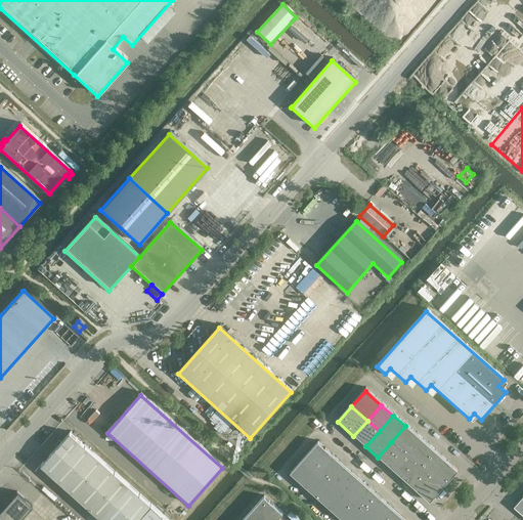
[(367,421),(353,436),(365,446),(380,431),(367,421)]
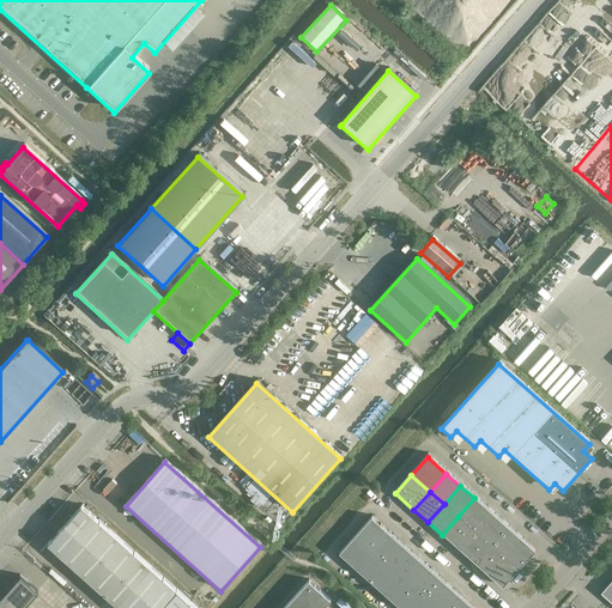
[(474,498),(458,517),(472,529),(488,511),(474,498)]
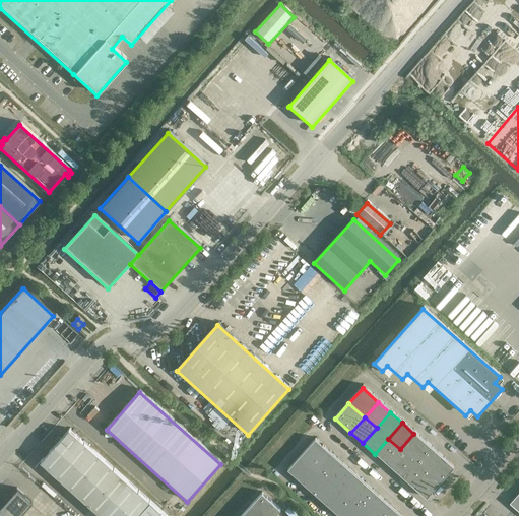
[(160,515),(68,433),(40,464),(96,515),(160,515)]
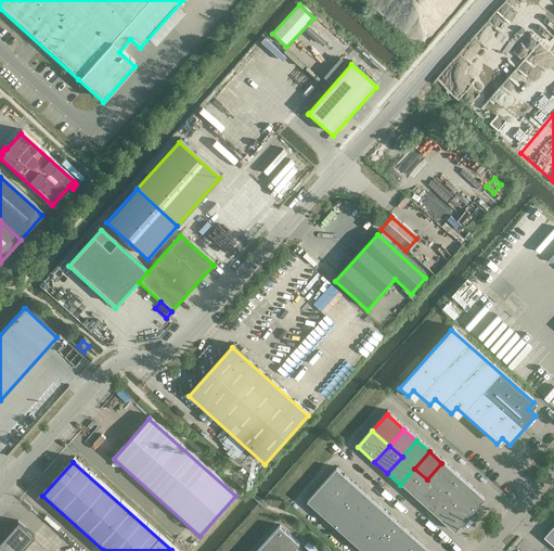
[(441,463),(427,479),(439,490),(454,474),(441,463)]
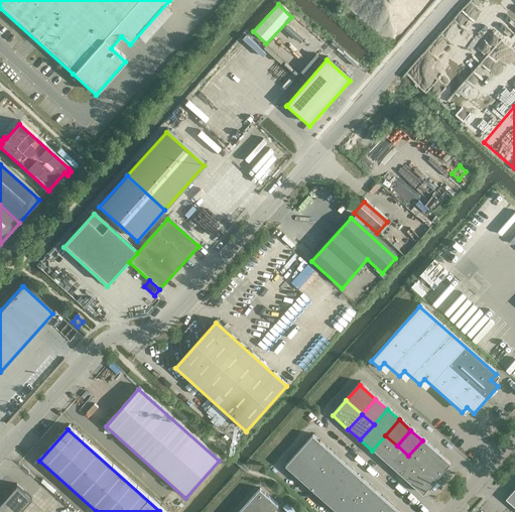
[(385,435),(372,451),(383,461),(397,445),(385,435)]
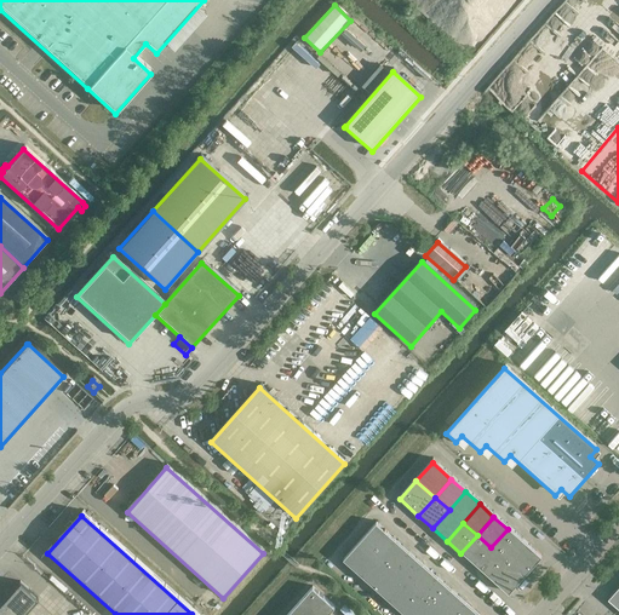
[(376,526),(359,544),(378,561),(395,542),(376,526)]
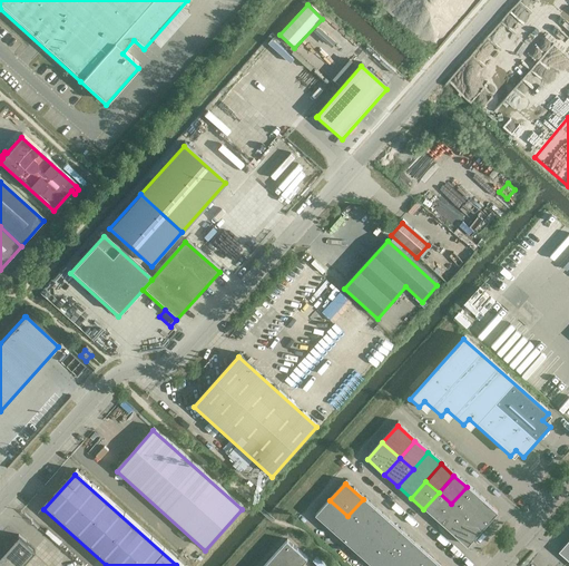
[(467,487),(451,504),(464,516),(480,499),(467,487)]
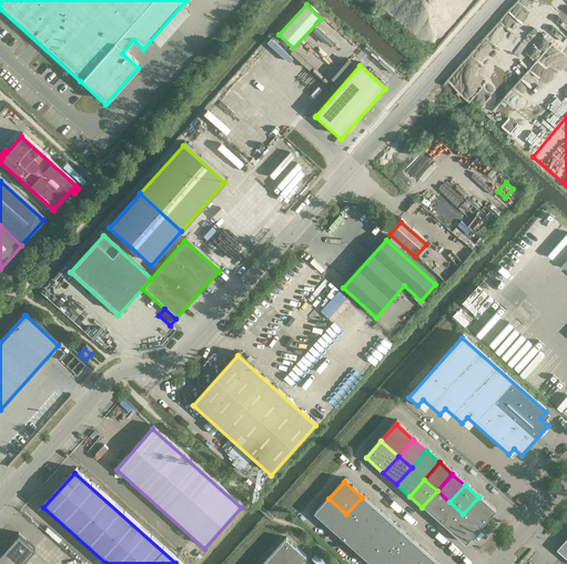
[(437,491),(422,507),(435,520),(449,502),(437,491)]
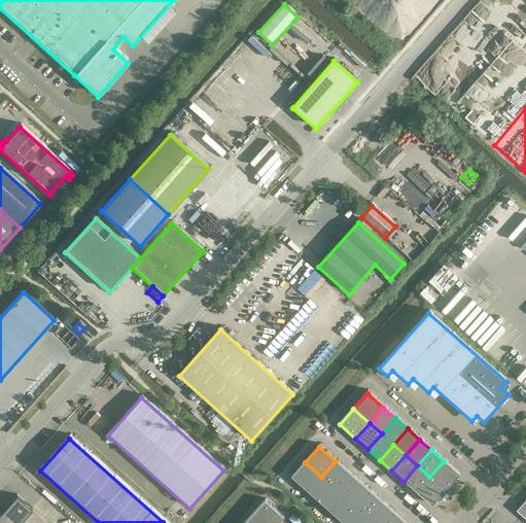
[(336,461),(321,477),(334,487),(347,472),(336,461)]
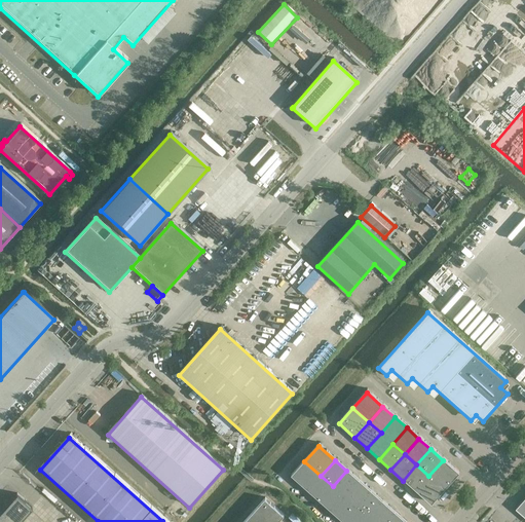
[(459,475),(443,460),(428,476),(445,490),(459,475)]
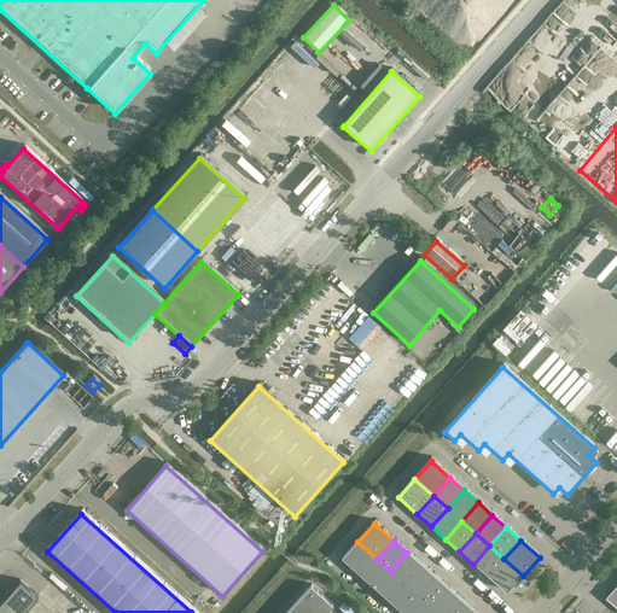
[(377,559),(358,542),(342,560),(361,577),(377,559)]
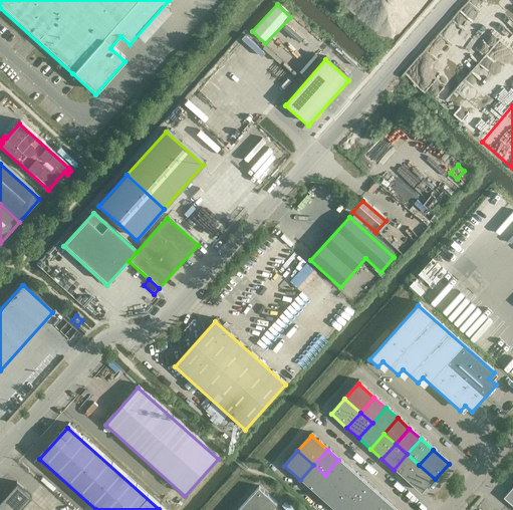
[(407,454),(394,470),(406,480),(419,465),(407,454)]
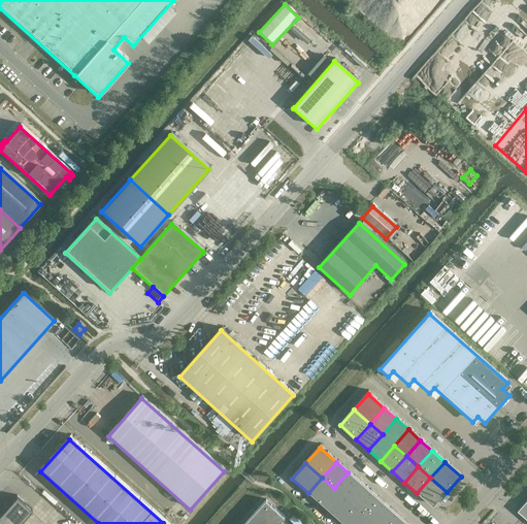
[(348,472),(334,488),(346,499),(360,484),(348,472)]
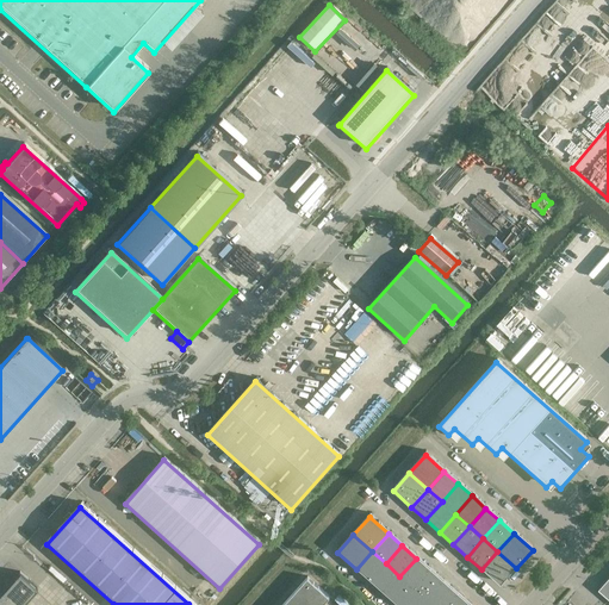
[(372,552),(356,569),(370,582),(386,563),(372,552)]
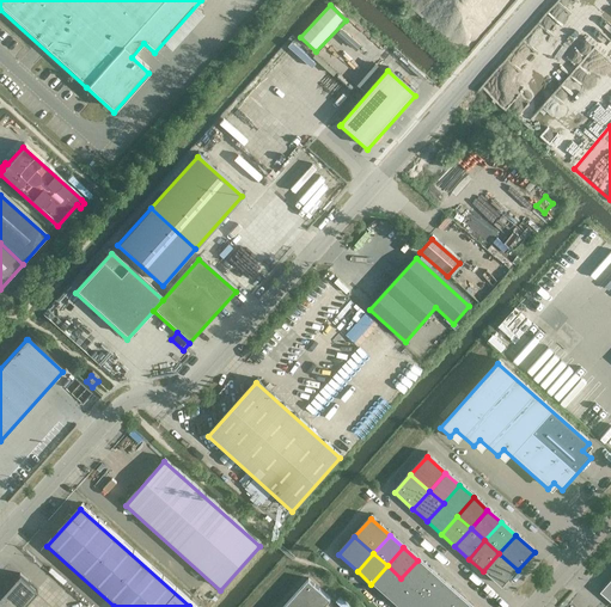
[(518,570),(499,553),(483,571),(501,588),(518,570)]
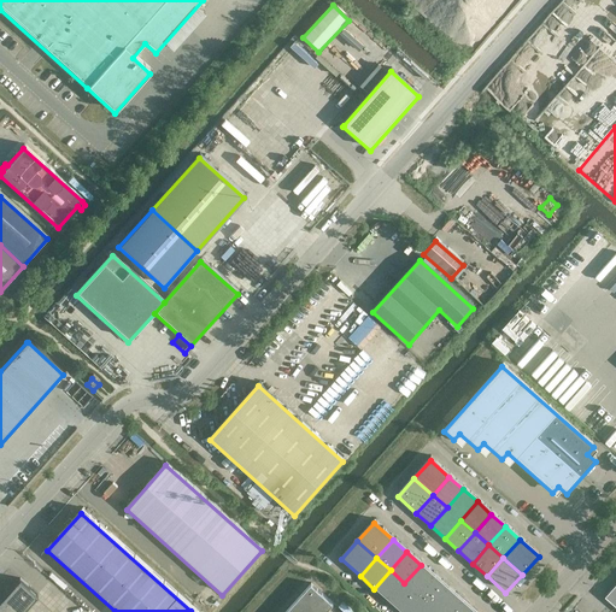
[(421,565),(404,583),(418,595),(434,577),(421,565)]
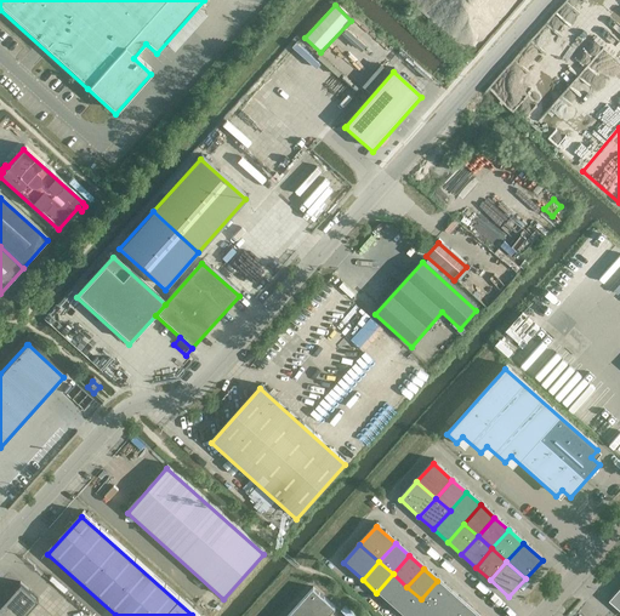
[(393,574),(376,593),(391,605),(407,587),(393,574)]
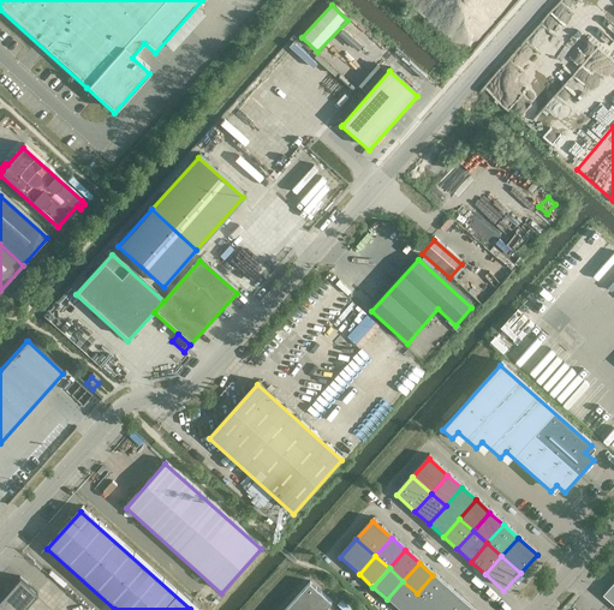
[(433,575),(417,593),(431,606),(447,587),(433,575)]
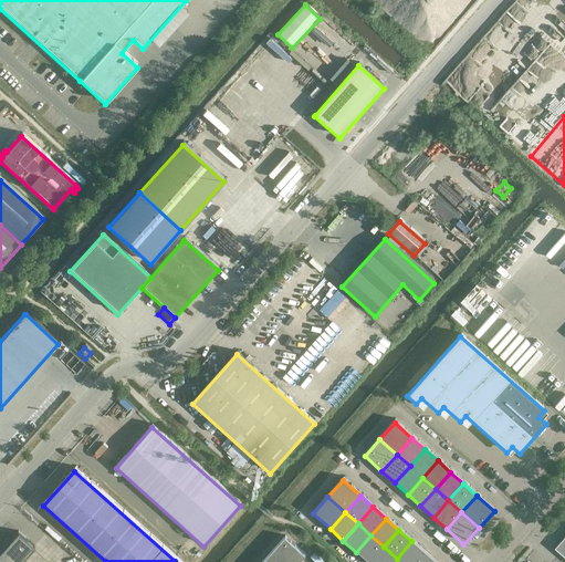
[(22,561),(33,550),(18,537),(17,536),(10,543),(7,541),(1,547),(4,549),(0,554),(0,557),(6,561),(22,561)]
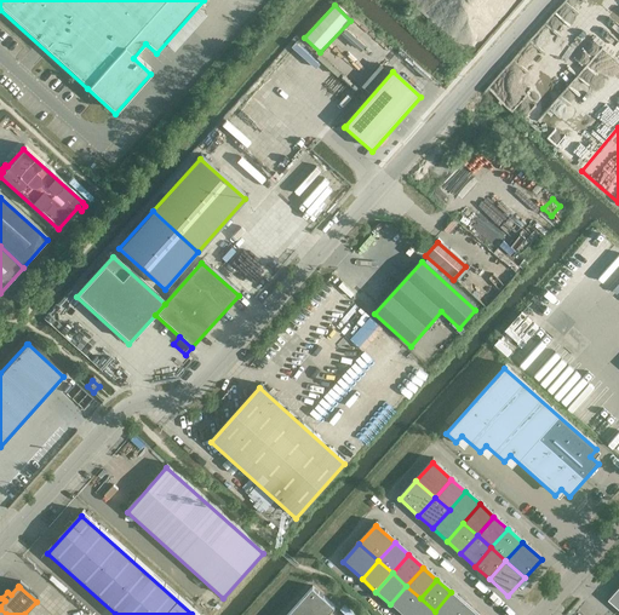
[(406,586),(390,604),(401,614),(406,614),(420,598),(406,586)]
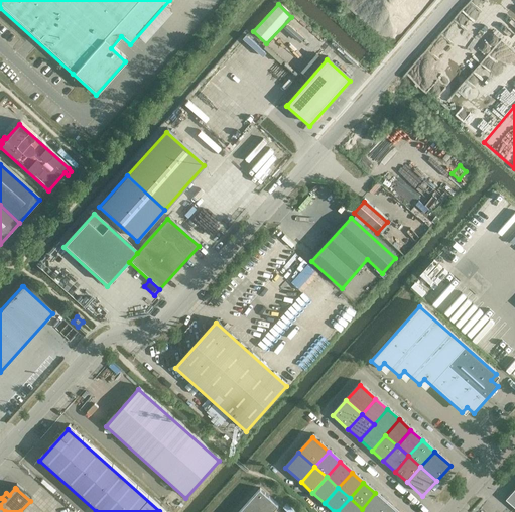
[(514,490),(505,502),(514,510),(514,490)]
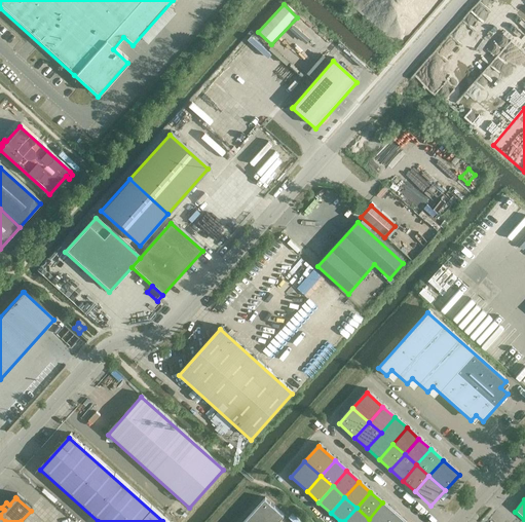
[(264,500),(245,521),(280,521),(284,518),(264,500)]
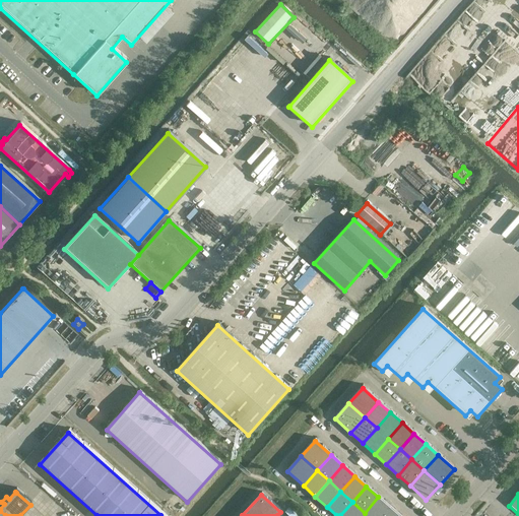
[(378,497),(365,513),(368,515),(382,515),(390,508),(378,497)]
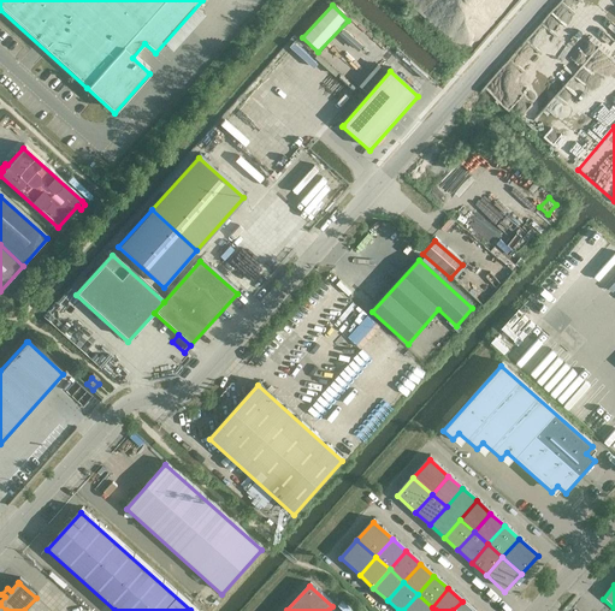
[(418,594),(403,610),(430,610),(432,607),(418,594)]
